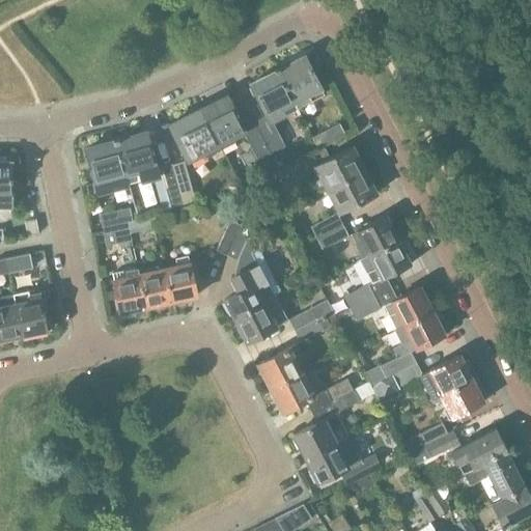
[(324,94),(313,74),(304,56),(291,62),(292,63),(280,70),(279,67),(276,68),(298,108),(311,102),(324,94)]
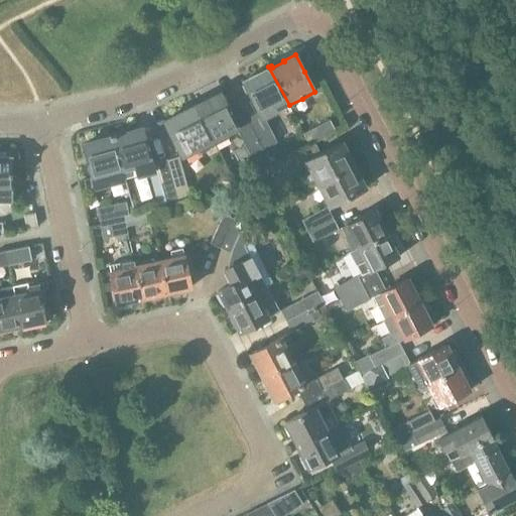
[(263,119),(289,105),(268,67),(266,68),(267,70),(256,76),(256,75),(243,81),(259,110),(255,112),(249,100),(242,104),(254,128),(265,123),(263,119)]
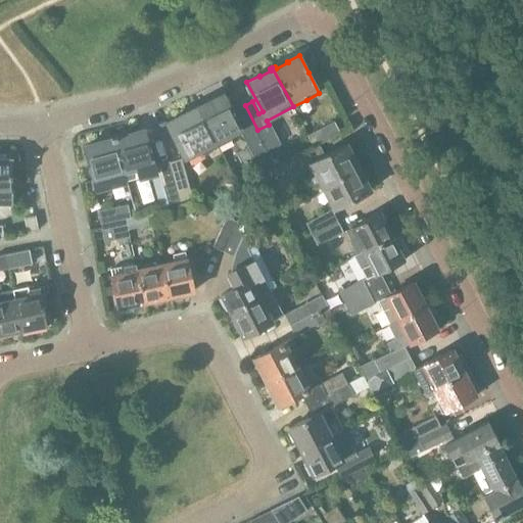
[(241,130),(245,137),(257,130),(245,105),(243,106),(241,101),(230,107),(223,94),(222,95),(223,95),(207,103),(206,102),(198,106),(219,147),(233,140),(231,136),(241,130)]
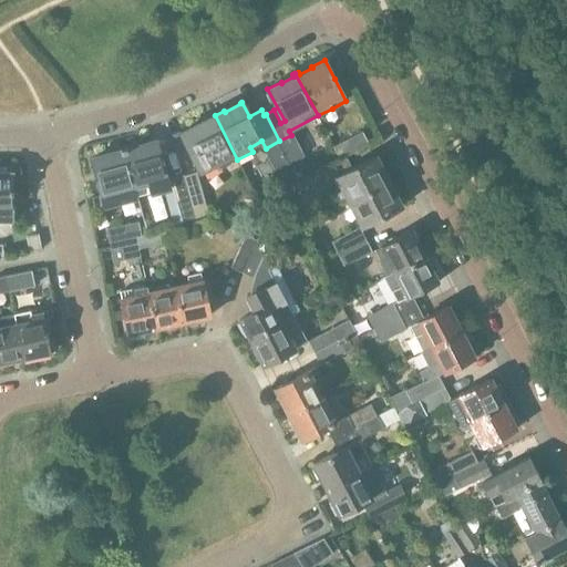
[(239,163),(237,160),(215,115),(200,123),(202,123),(183,133),(183,132),(182,133),(184,138),(186,148),(189,147),(202,171),(219,162),(222,166),(235,160),(237,164),(239,163)]
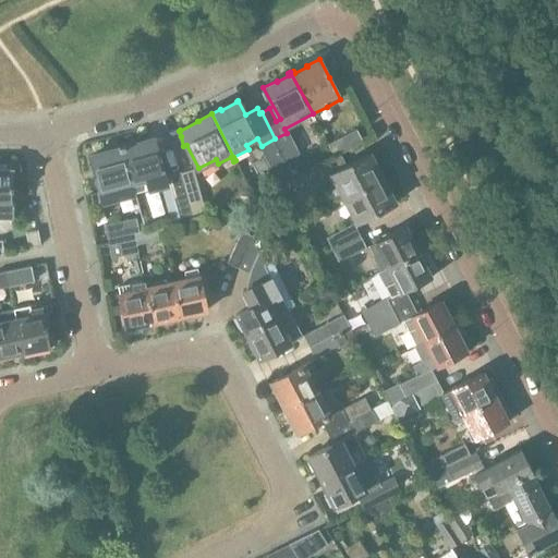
[(363,142),(356,130),(356,129),(328,144),(336,156),(338,155),(363,142)]
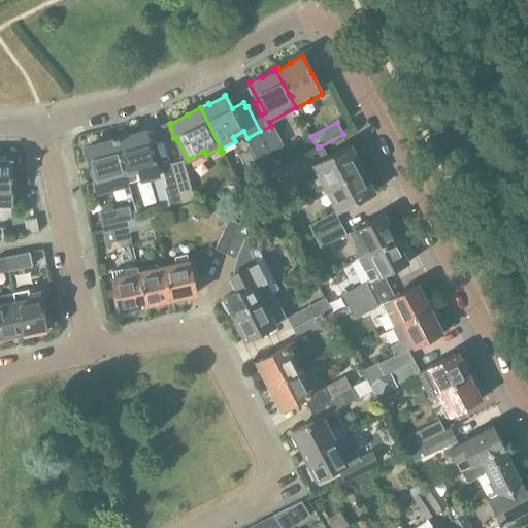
[(260,131),(278,168),(287,163),(279,146),(282,145),(271,126),(260,131)]
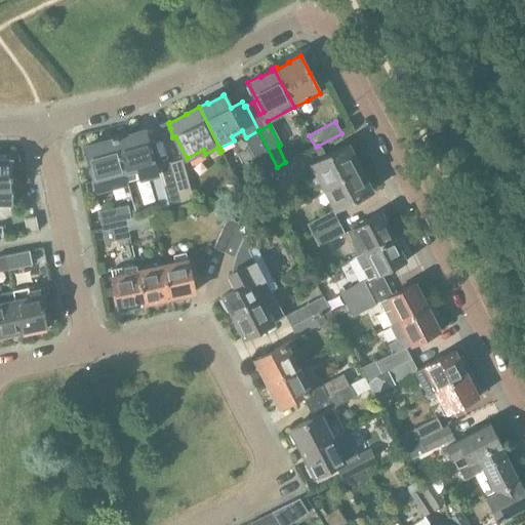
[(113,140),(122,172),(125,182),(140,178),(156,174),(150,155),(152,154),(148,139),(146,139),(144,130),(128,134),(128,136),(113,140)]
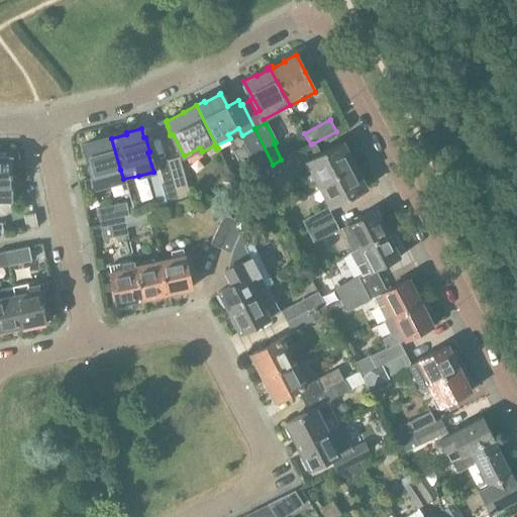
[(250,160),(256,173),(273,165),(254,128),(242,135),(252,156),(253,156),(254,158),(250,160)]
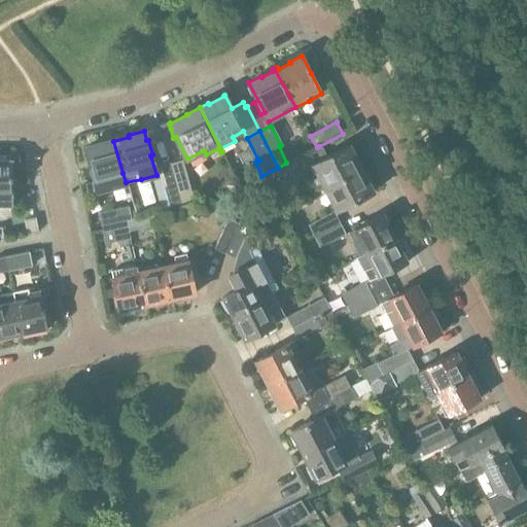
[(126,182),(123,173),(113,141),(113,138),(111,139),(112,141),(101,144),(100,143),(85,147),(88,156),(86,156),(91,172),(92,172),(97,190),(112,186),(126,182)]
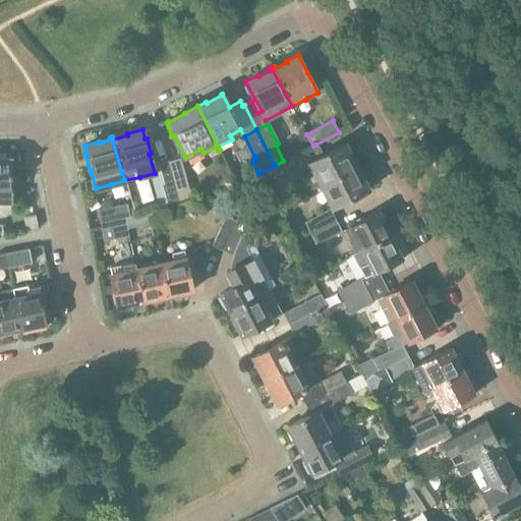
[(310,162),(322,184),(356,167),(344,143),(322,155),(315,145),(313,146),(300,152),(284,161),(283,161),(275,166),(280,176),(288,171),(289,173),(310,162)]
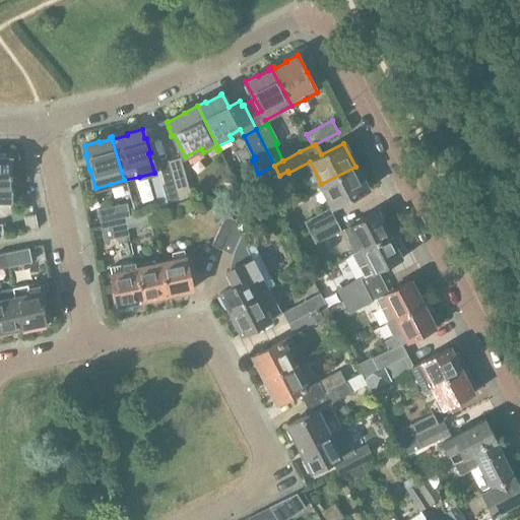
[(0,156),(0,201),(11,202),(12,188),(15,188),(15,177),(11,177),(11,158),(12,158),(12,156),(0,156)]
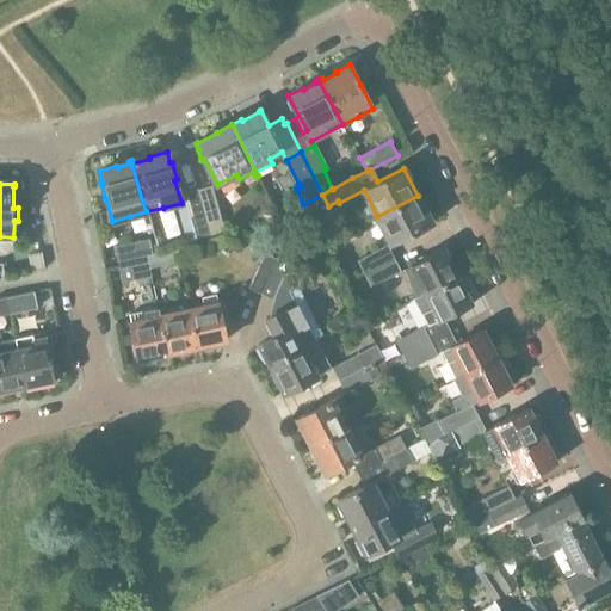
[(208,226),(221,221),(211,185),(197,190),(208,226)]
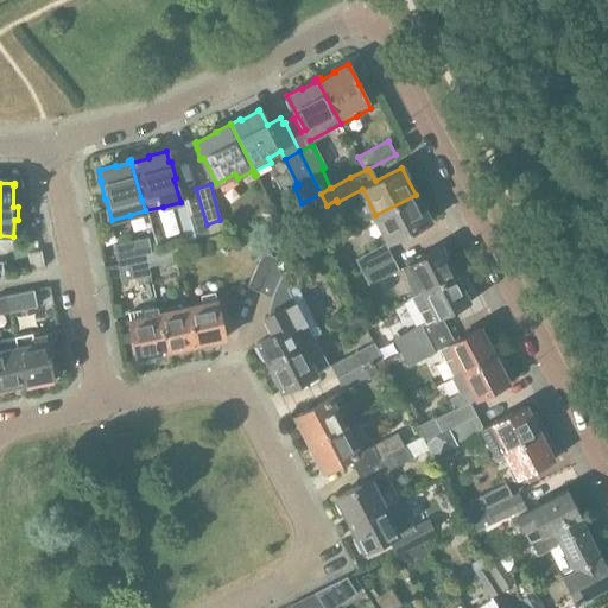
[(207,225),(196,189),(182,192),(192,229),(207,225)]
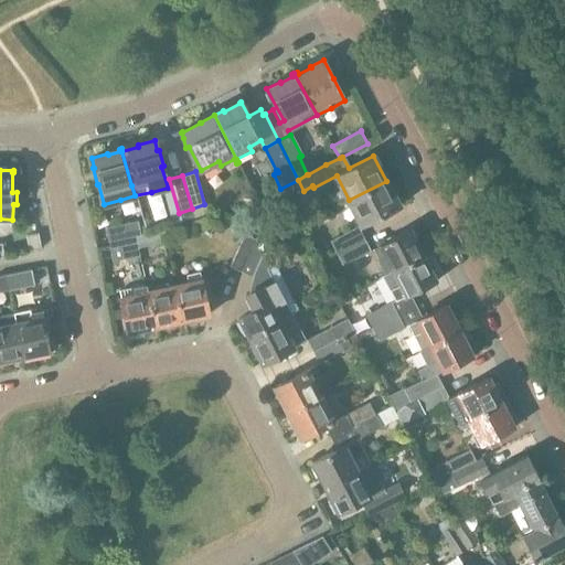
[(400,206),(398,204),(386,181),(349,200),(362,226),(400,206)]
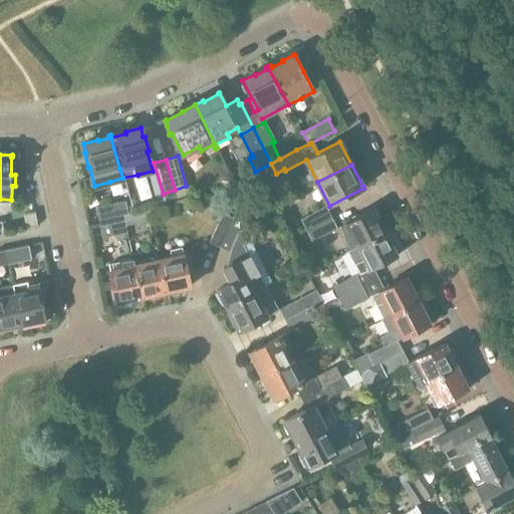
[(99,220),(121,215),(129,214),(125,201),(96,207),(99,220)]
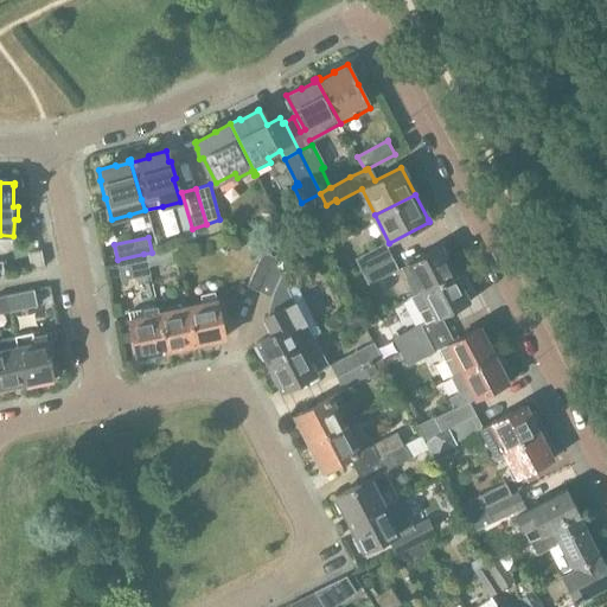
[(362,274),(391,259),(385,246),(356,261),(362,274)]
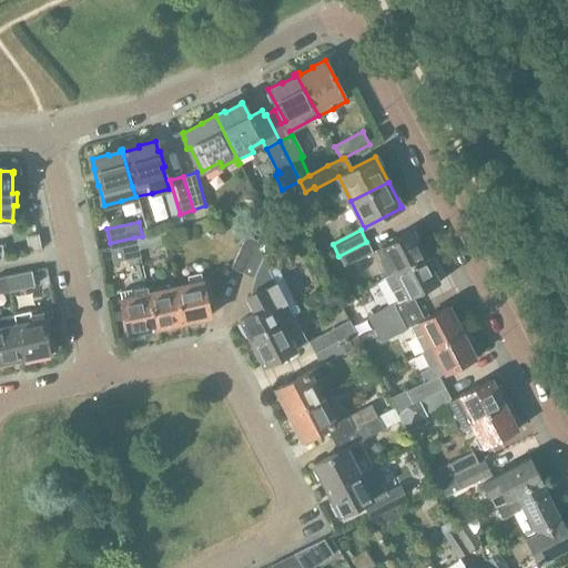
[(387,260),(395,273),(426,256),(413,232),(414,232),(413,231),(381,246),(382,247),(375,251),(382,263),(387,260)]
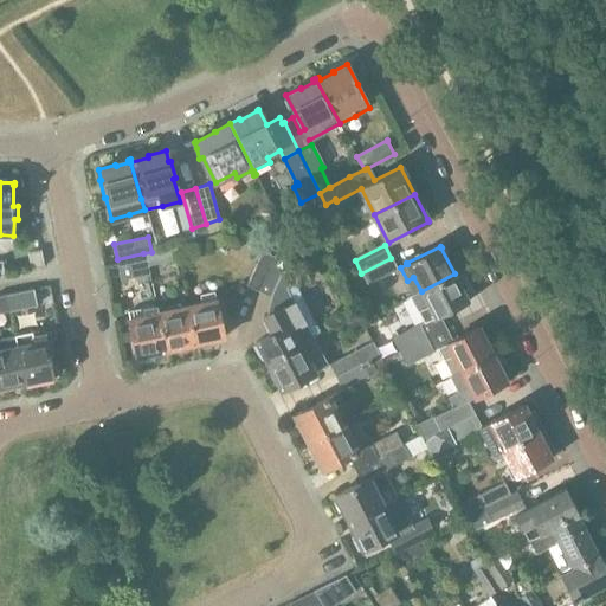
[(174,247),(152,252),(143,253),(146,260),(147,266),(149,266),(178,260),(174,247)]
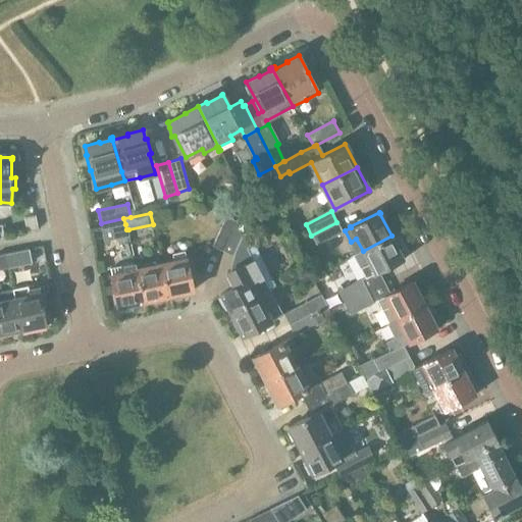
[(223,249),(236,219),(224,215),(212,244),(223,249)]
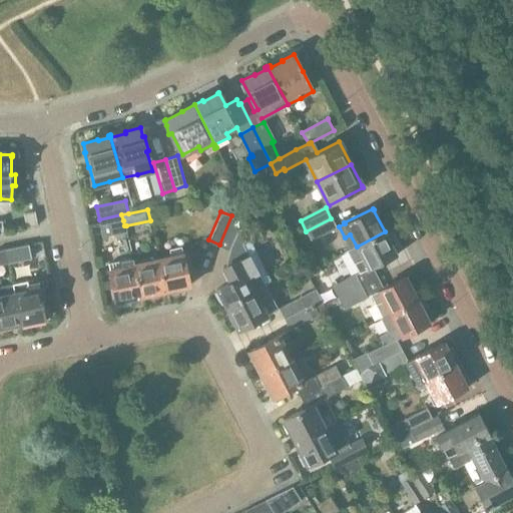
[(242,220),(231,215),(219,244),(230,248),(242,220)]
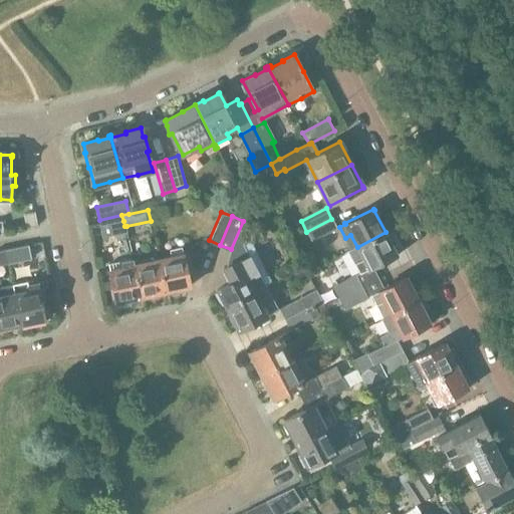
[(331,219),(306,232),(312,243),(337,230),(331,219)]
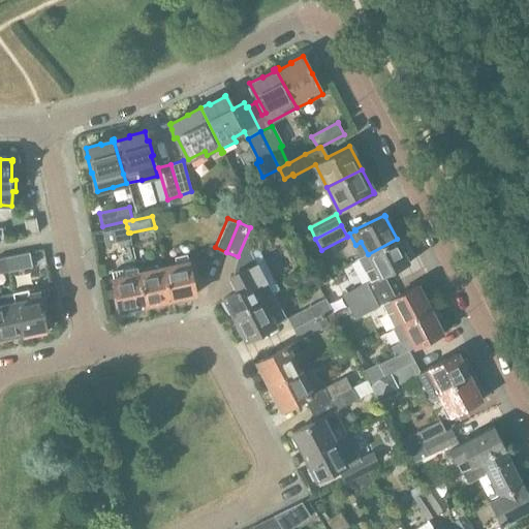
[(127,227),(103,232),(105,244),(131,240),(130,232),(128,232),(127,227)]
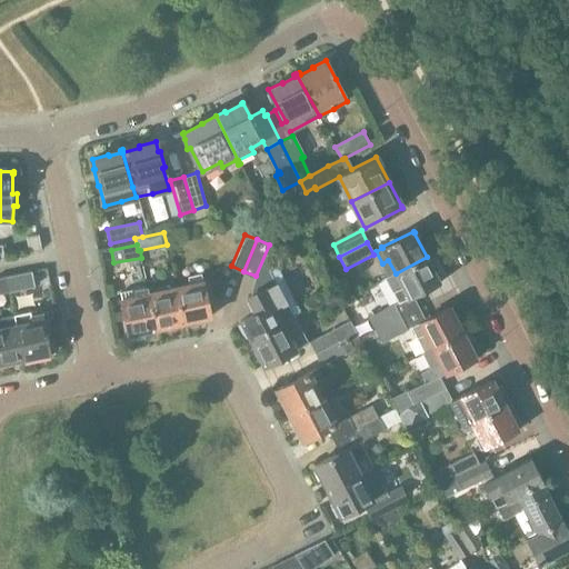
[(427,257),(396,273),(402,287),(392,292),(398,303),(408,298),(409,300),(441,283),(440,281),(439,281),(427,257)]
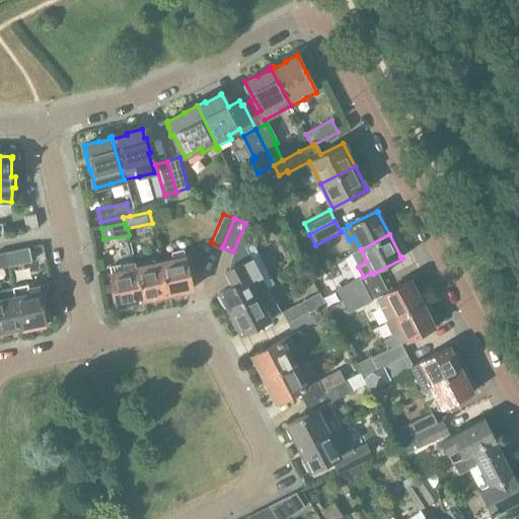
[(29,246),(5,250),(8,266),(32,261),(29,246)]
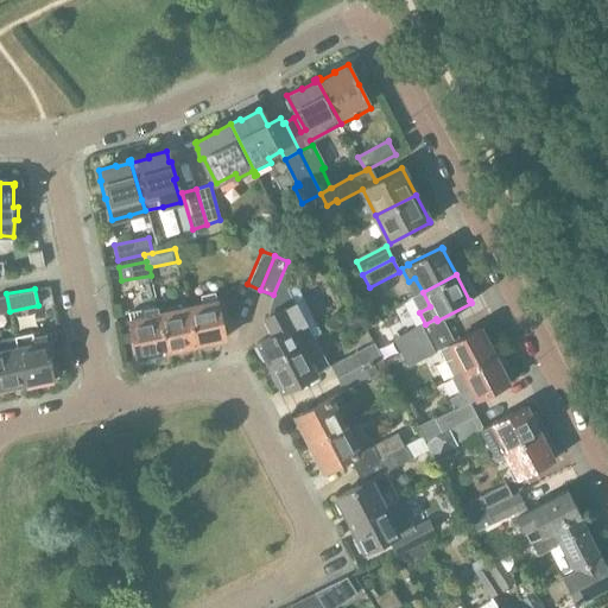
[(196,344),(197,344),(198,346),(213,343),(213,341),(225,339),(214,292),(201,295),(202,303),(188,306),(196,344)]
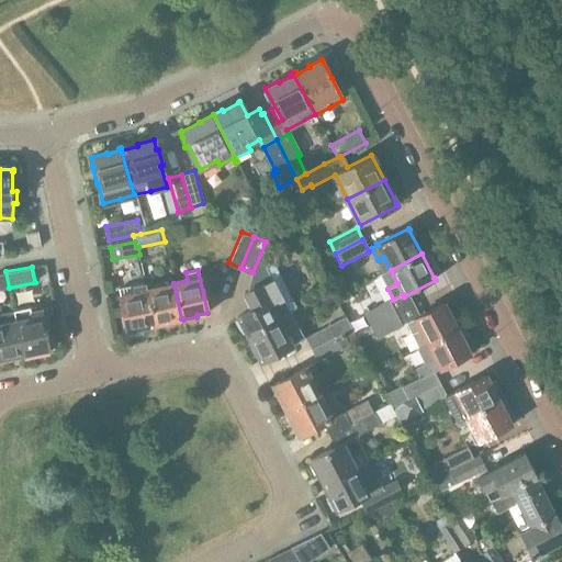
[(0,289),(9,288),(6,271),(0,272),(0,289)]
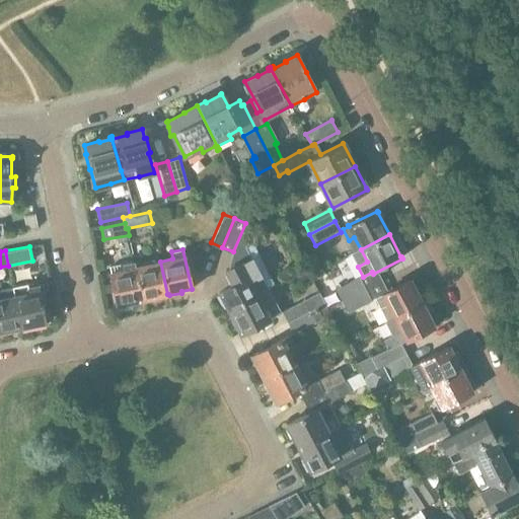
[(228,308),(270,287),(275,285),(260,254),(252,257),(243,263),(242,262),(226,270),(234,285),(220,292),(228,308)]
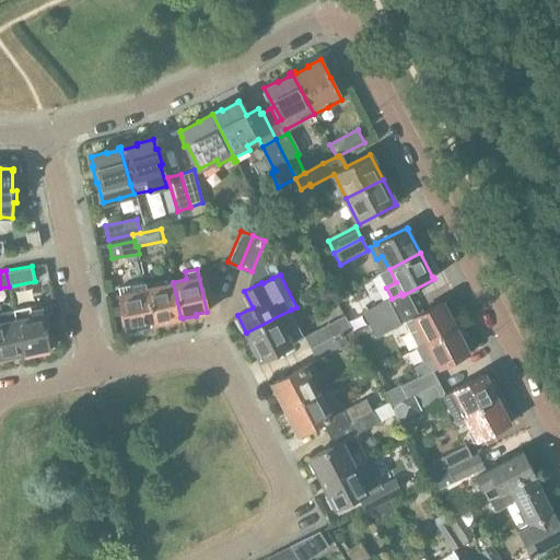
[(143,324),(154,322),(147,288),(146,288),(144,282),(118,288),(119,294),(126,329),(129,328),(130,333),(142,330),(141,326),(144,325),(143,324)]
